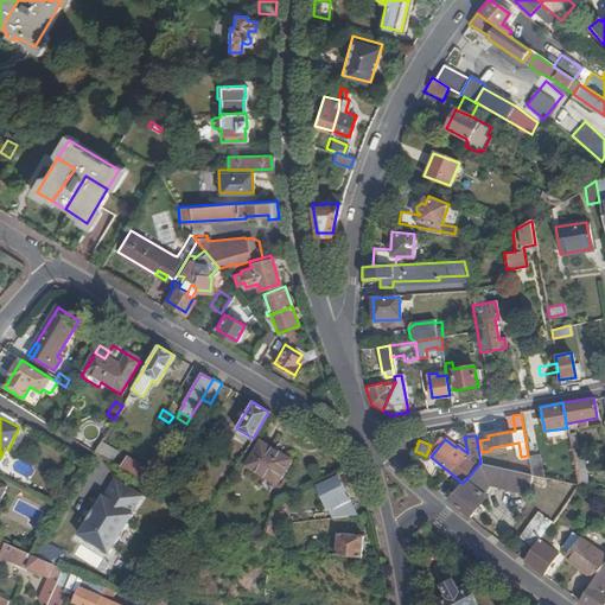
[(116,450),(102,441),(95,452),(110,460),(116,450)]
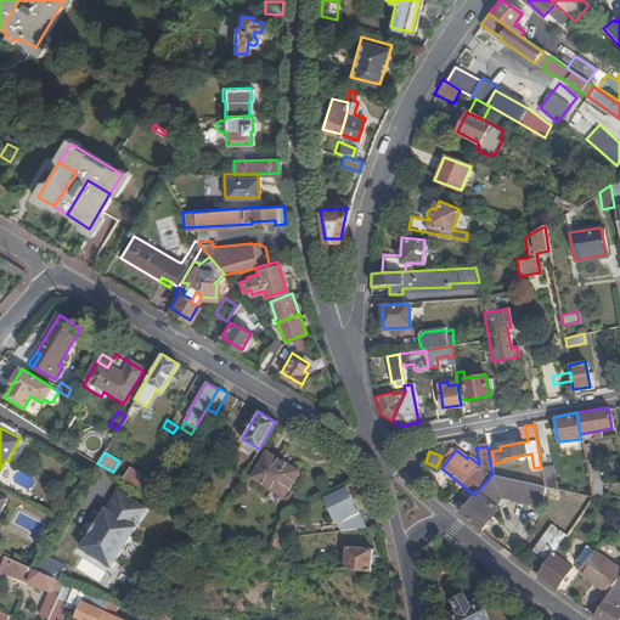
[(298,471),(266,452),(252,477),(282,495),(298,471)]
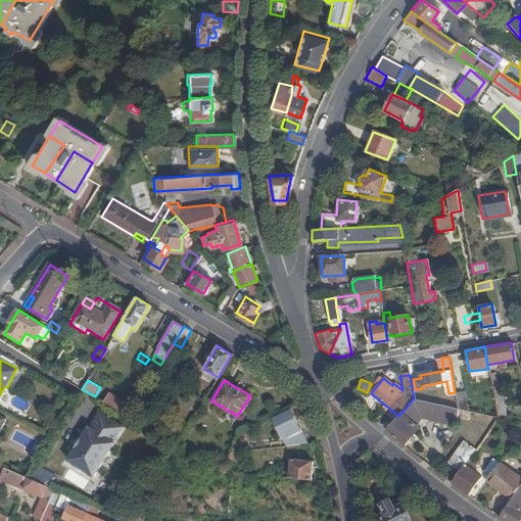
[(490,382),(496,416),(507,418),(504,404),(502,392),(499,393),(495,381),(490,382)]
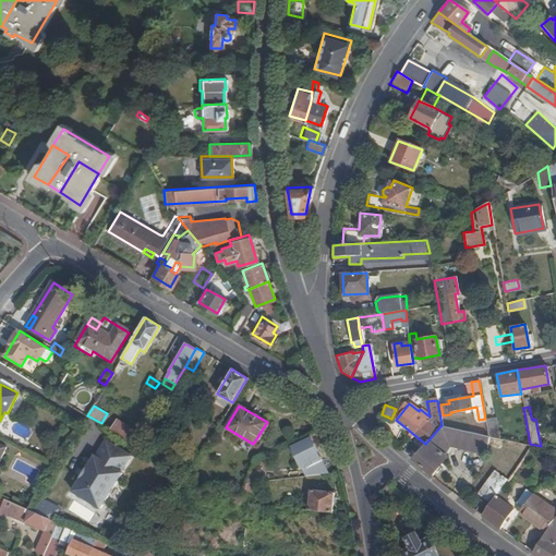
[(485,419),(488,436),(491,436),(498,438),(495,417),(485,419)]
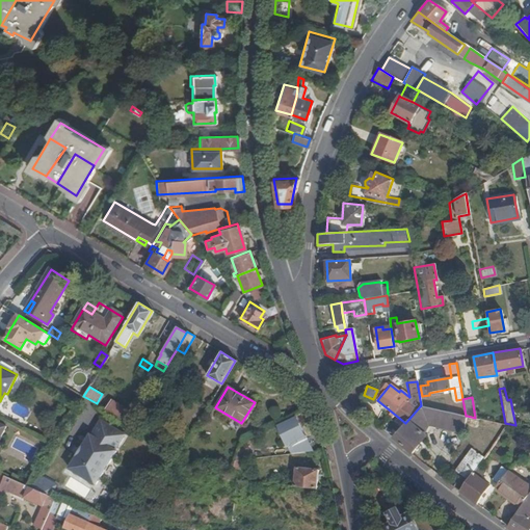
[(111,400),(106,409),(121,419),(127,409),(111,400)]
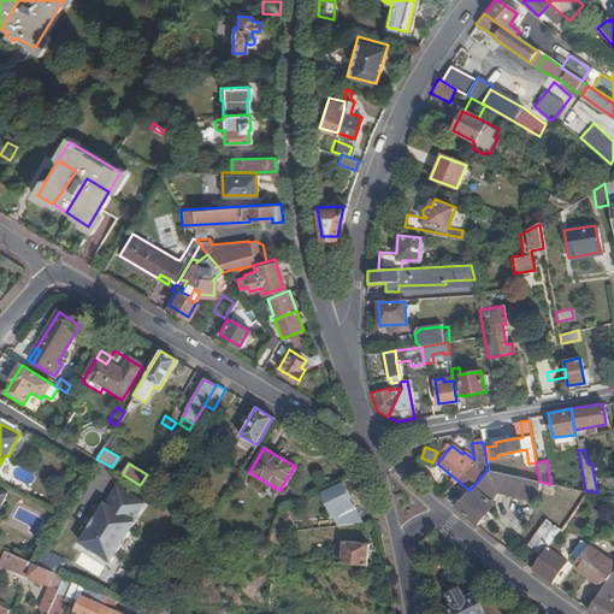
[(470,490),(455,507),(476,524),(485,512),(484,509),(491,501),(490,500),(497,491),(537,500),(542,482),(539,482),(488,470),(486,471),(470,490)]
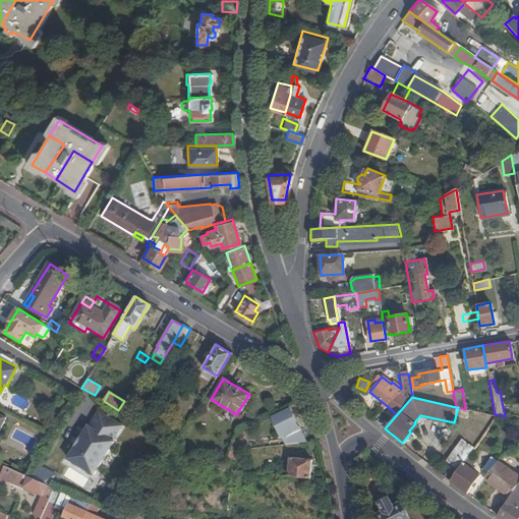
[(113,439),(122,423),(98,409),(89,424),(88,423),(67,458),(94,473),(114,440),(113,439)]
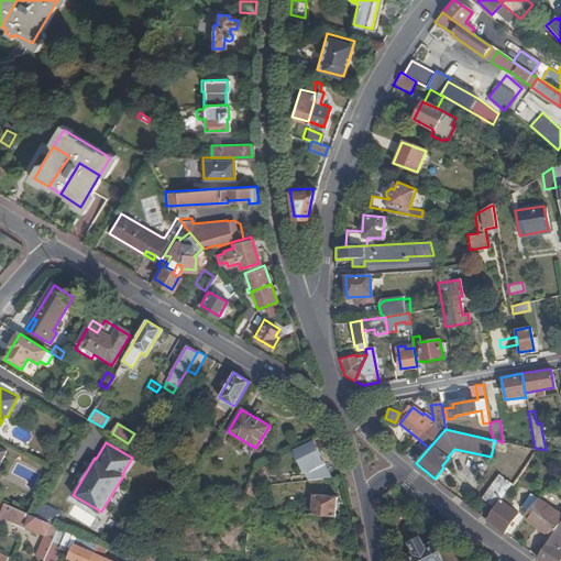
[(294,450),(301,469),(320,461),(311,442),(294,450)]
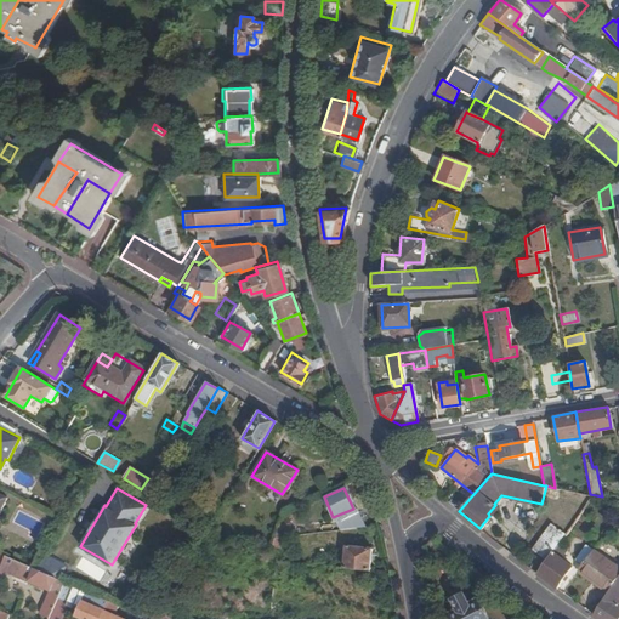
[(175,495),(169,506),(179,511),(185,501),(175,495)]
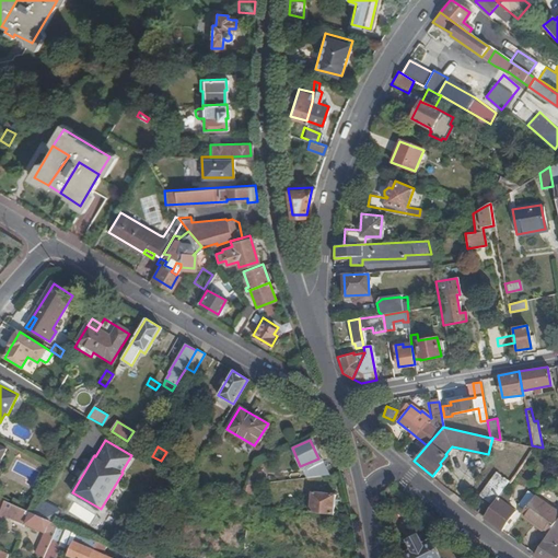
[(51,461),(58,464),(61,458),(55,455),(51,461)]
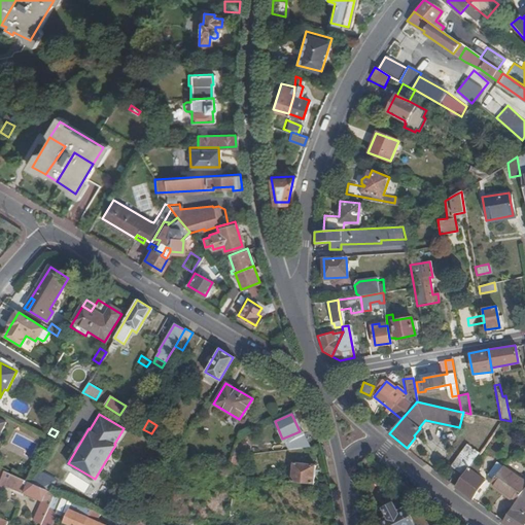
[(247,441),(246,431),(239,435),(232,455),(240,454),(243,454),(247,441)]
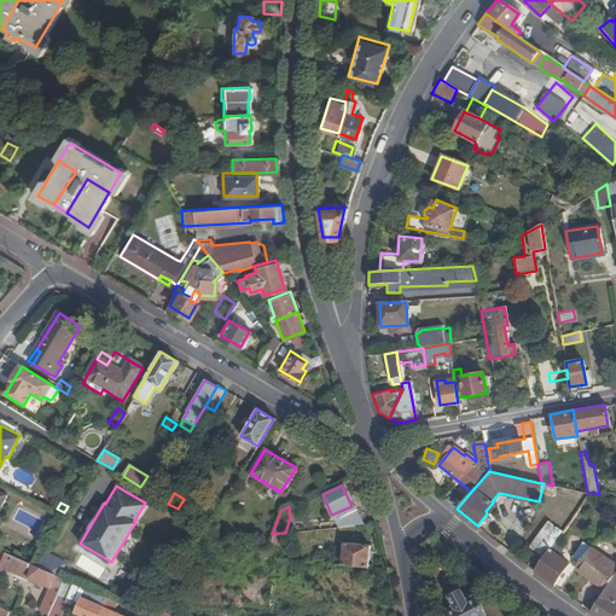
[(352,506),(331,515),(336,526),(359,522),(352,506)]
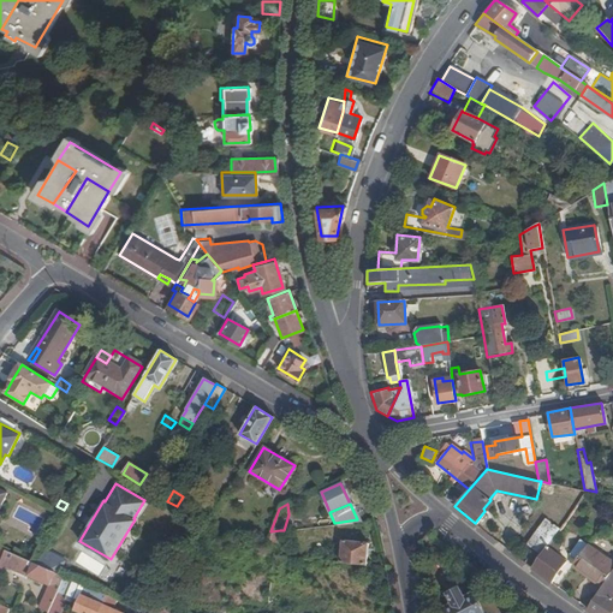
[(528,543),(534,547),(541,553),(551,539),(559,527),(546,518),(528,543)]
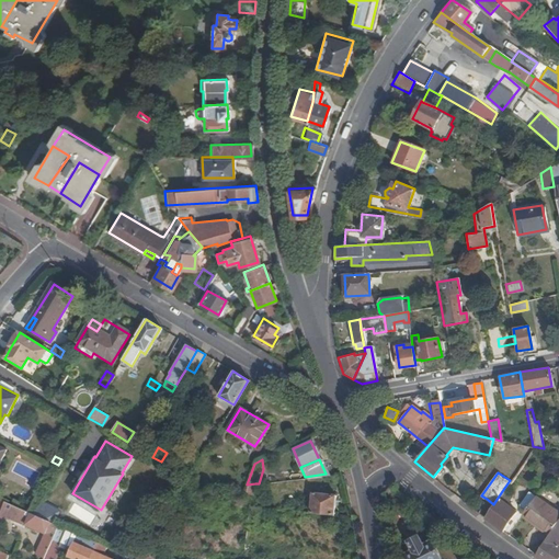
[(253,494),(255,483),(247,485),(244,493),(253,494)]
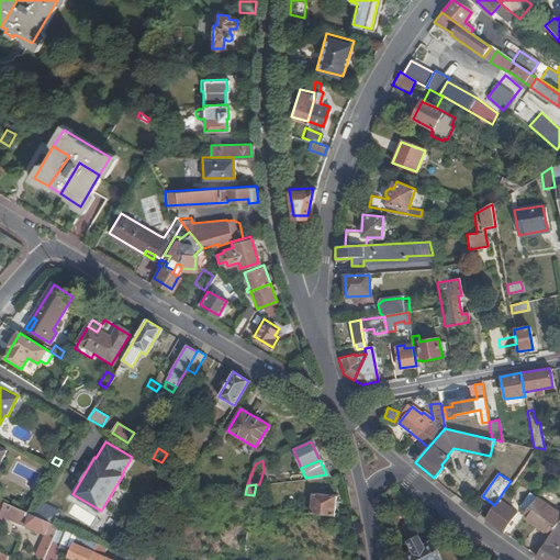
[(494,505),(485,518),(502,530),(521,504),(503,492),(494,505)]
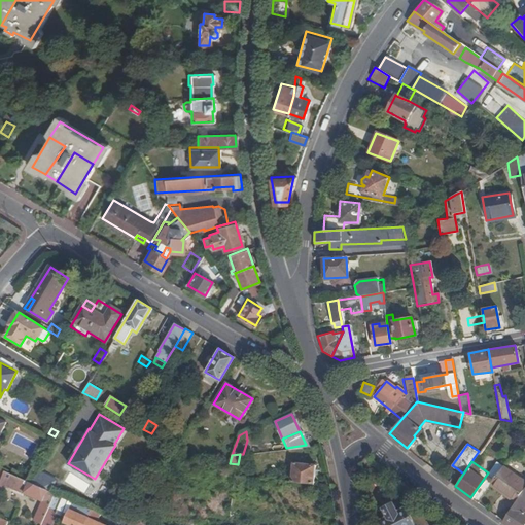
[(290,481),(312,483),(314,464),(291,462),(290,481)]
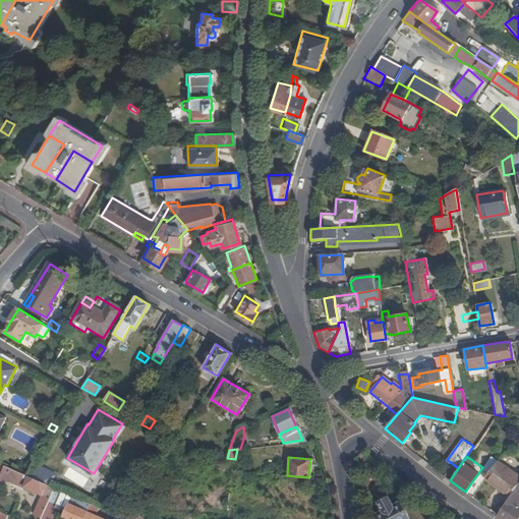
[(511,494),(518,481),(518,480),(518,475),(497,461),(484,478),(494,484),(495,482),(511,494)]
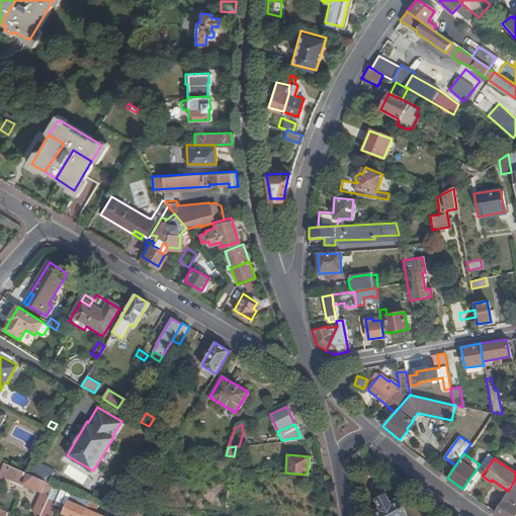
[(48,467),(36,460),(28,474),(49,482),(54,475),(46,469),(48,467)]
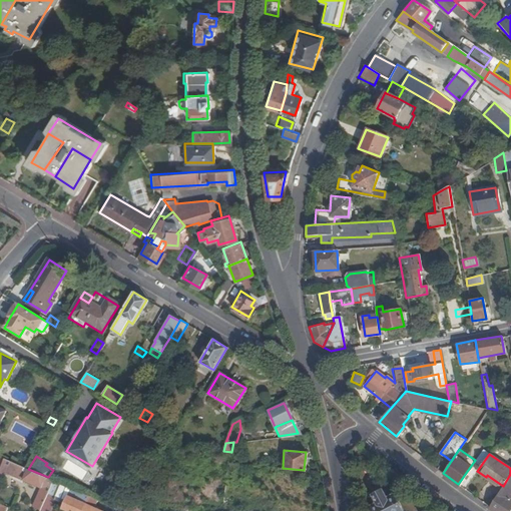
[(445,456),(437,468),(443,473),(451,461),(445,456)]
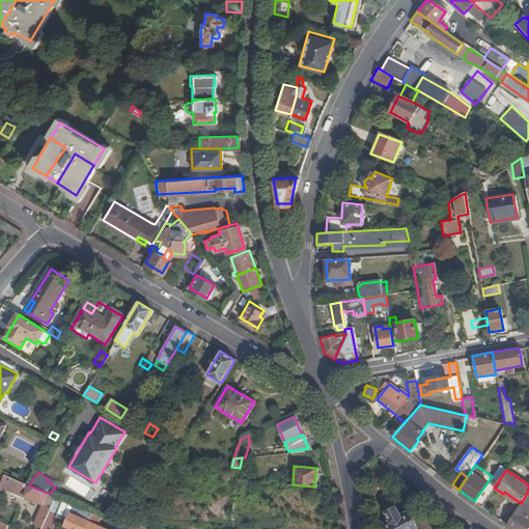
[(29,485),(3,474),(0,480),(0,489),(3,491),(5,488),(42,504),(33,523),(42,527),(50,509),(56,497),(50,494),(29,485)]
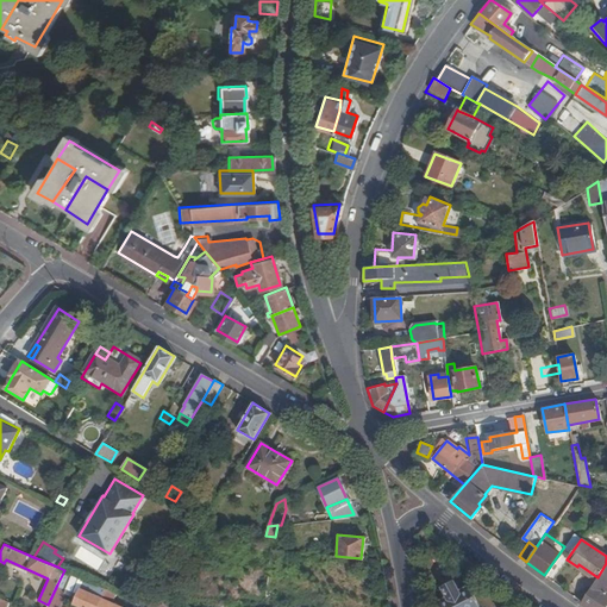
[(596,579),(581,602),(589,606),(606,606),(606,563),(598,577),(596,579)]
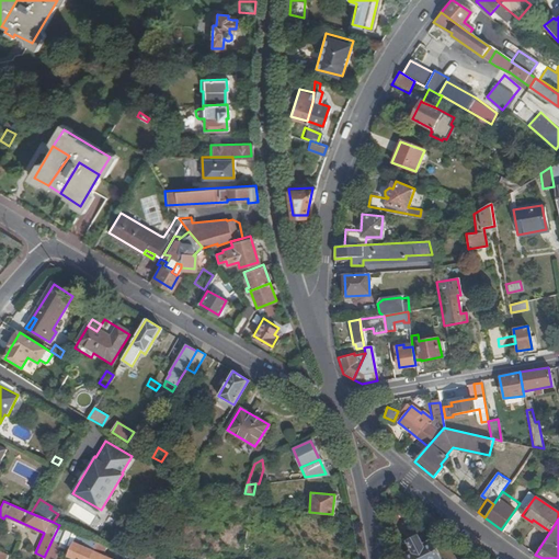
[(549,533),(550,532),(533,520),(532,522),(549,533)]
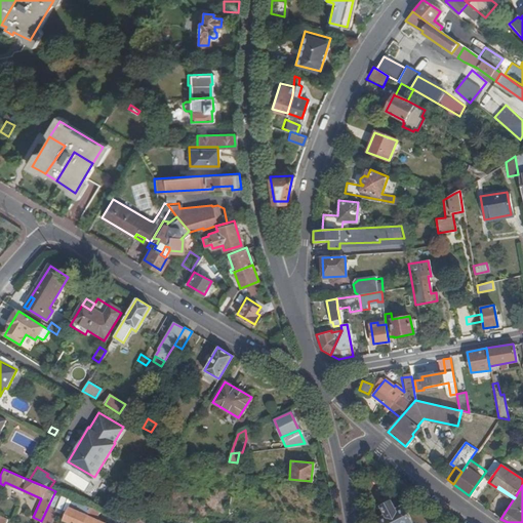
[(57,508),(63,494),(55,491),(49,504),(57,508)]
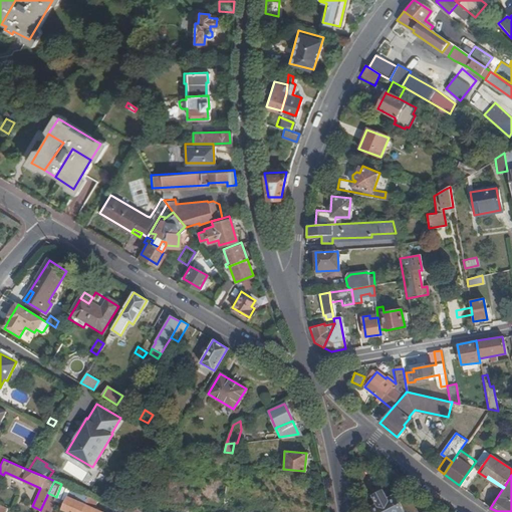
[(79,486),(71,482),(69,487),(77,491),(79,486)]
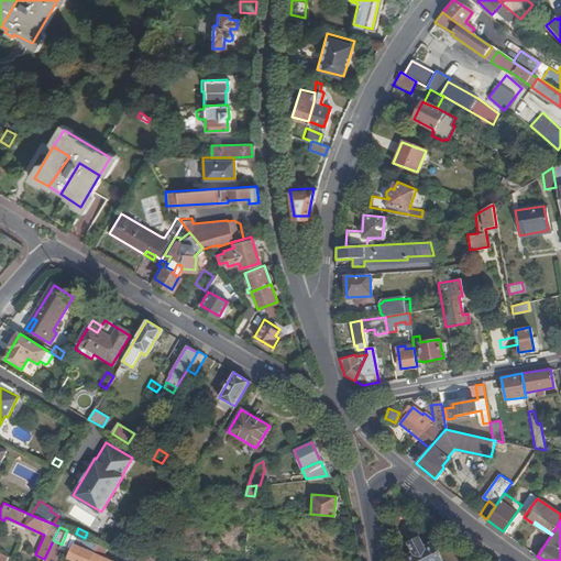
[(79,536),(75,545),(86,549),(90,540),(79,536)]
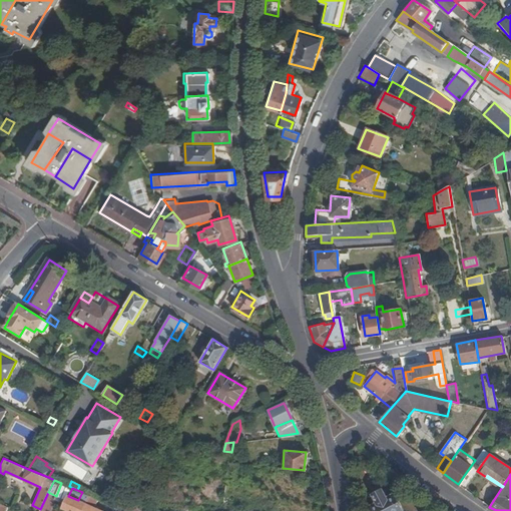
[(403,510),(395,495),(388,499),(384,491),(373,496),(377,504),(371,507),(372,510),(403,510)]
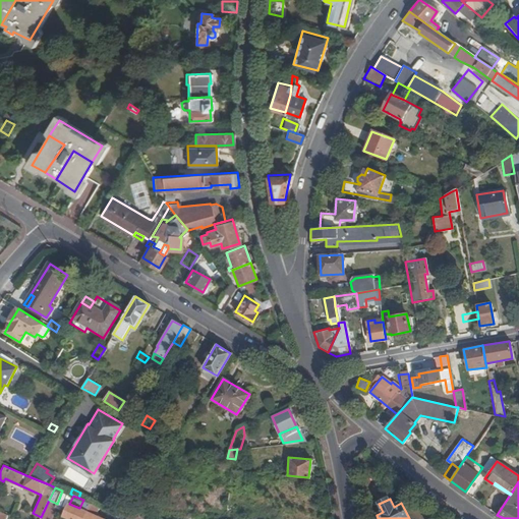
[(50,518),(57,504),(49,500),(41,517),(40,518),(50,518)]
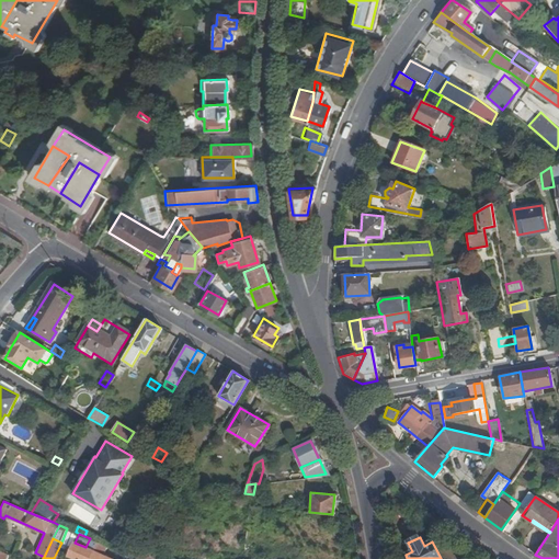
[(69,556),(76,558),(91,558),(99,543),(90,538),(86,547),(75,543),(69,556)]
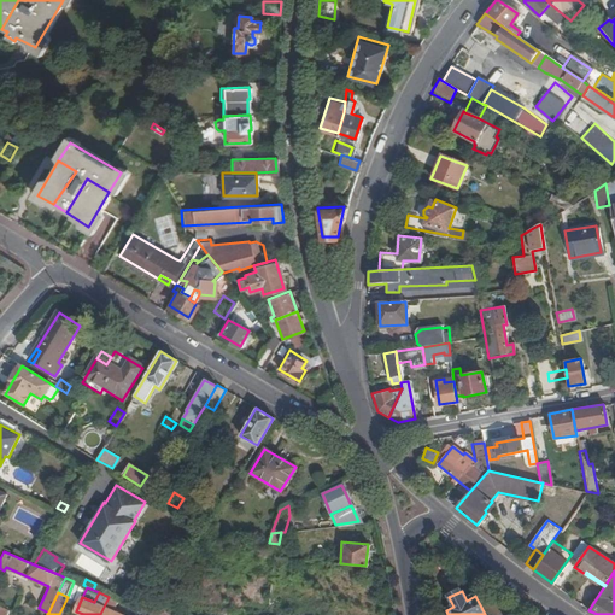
[(124,614),(115,611),(119,602),(109,597),(100,614),(124,614)]
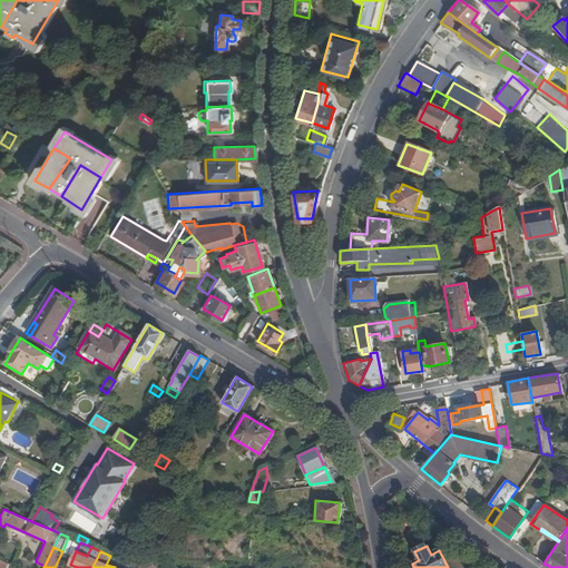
[(160,567),(155,551),(144,567),(160,567)]
